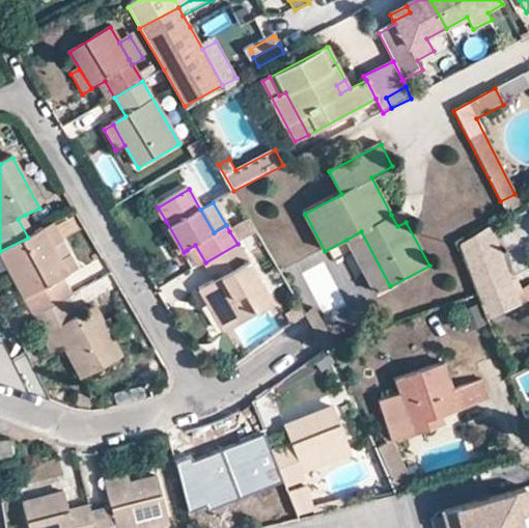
[(391,215),(397,226),(406,222),(399,211),(391,215)]
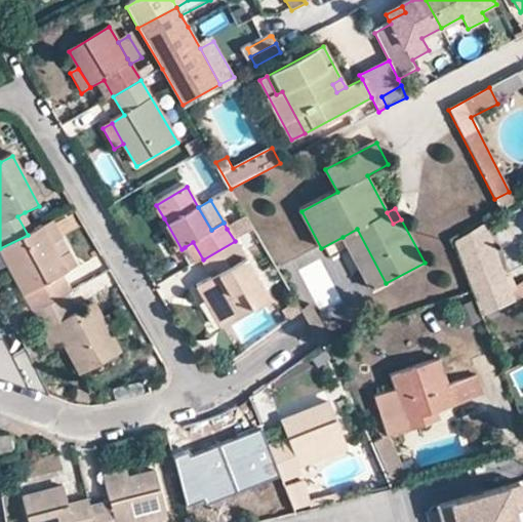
[(17,216),(28,235),(34,231),(25,212),(17,216)]
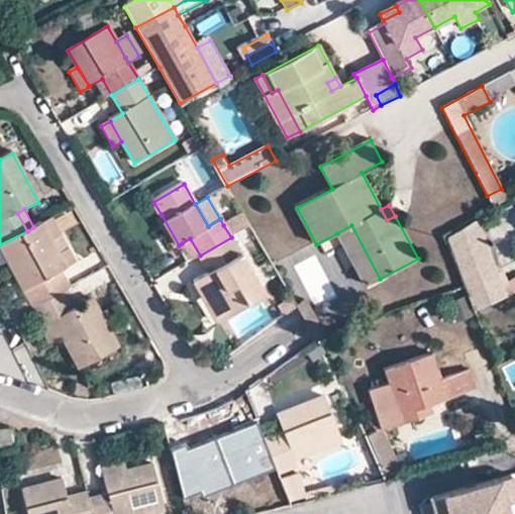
[(223,225),(231,237),(250,226),(243,213),(223,225)]
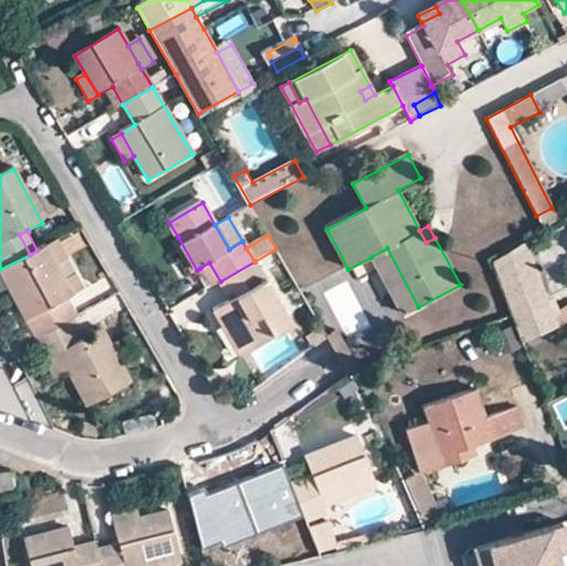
[(171,241),(190,274),(197,270),(178,237),(171,241)]
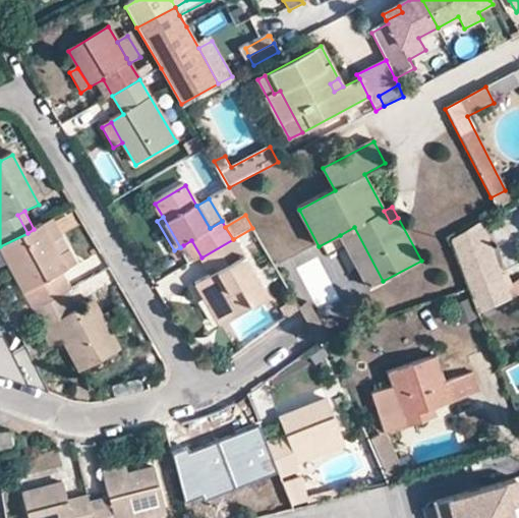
[(0,246),(0,248),(35,311),(70,292),(60,274),(74,267),(50,221),(34,229),(27,233),(0,246)]
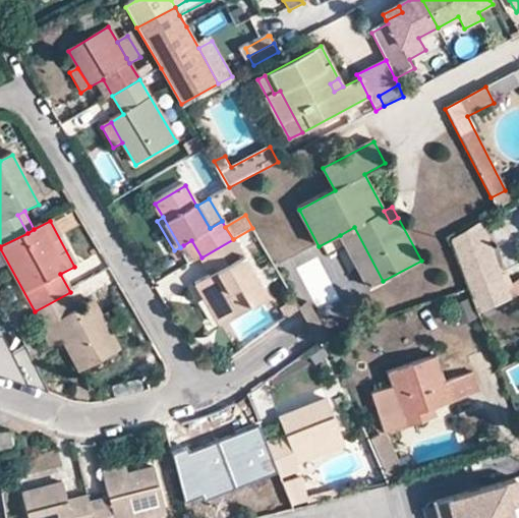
[(469,291),(478,313),(508,301),(518,294),(518,280),(503,290),(477,221),(449,237),(469,291)]
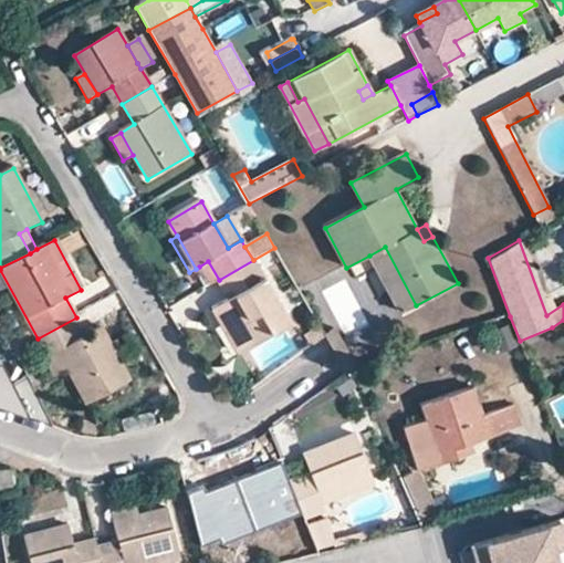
[(369,256),(400,314),(416,305),(385,247),(369,256)]
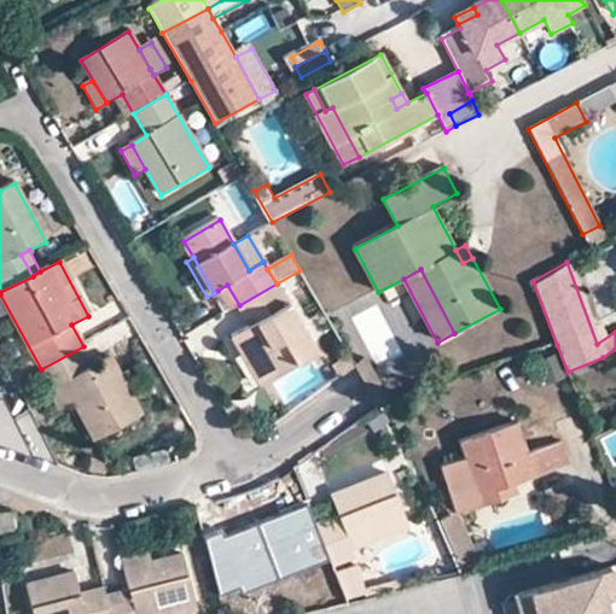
[(239,334),(266,381),(317,352),(277,284),(239,305),(253,327),(239,334)]
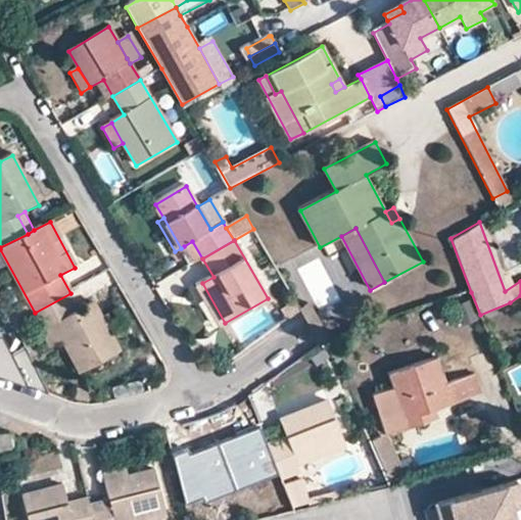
[(184,246),(194,264),(202,258),(192,241),(184,246)]
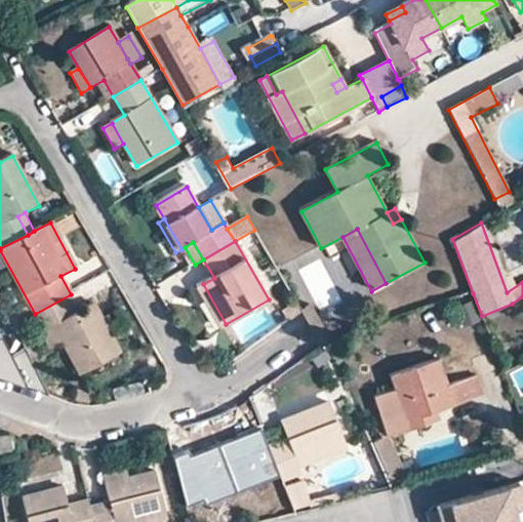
[(197,287),(219,328),(226,324),(203,284),(197,287)]
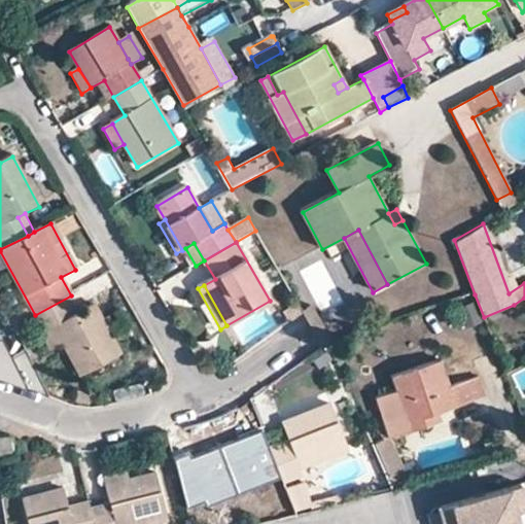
[(65,343),(82,375),(120,355),(95,306),(80,314),(71,295),(35,315),(44,333),(45,333),(56,327),(65,343)]
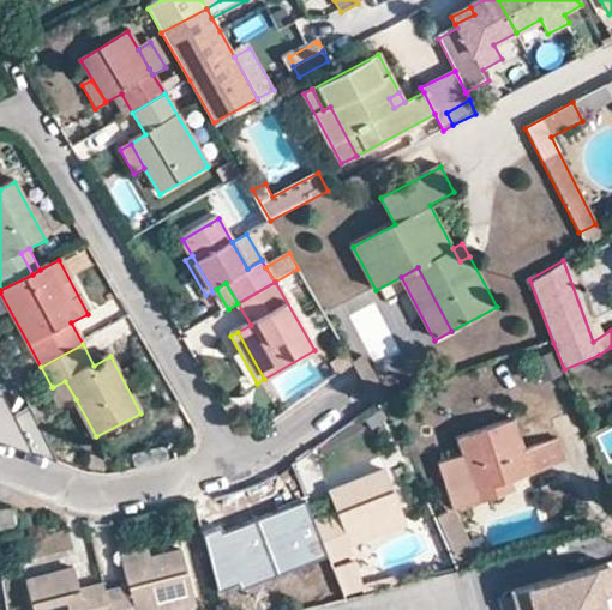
[(354,366),(378,406),(387,403),(391,402),(365,357),(354,366)]
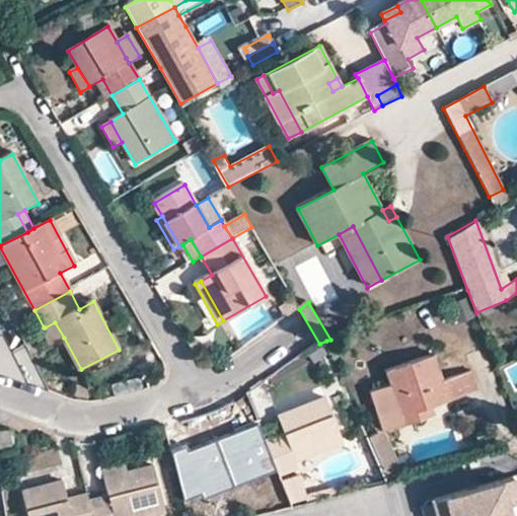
[(45,327),(54,343),(64,338),(55,322),(45,327)]
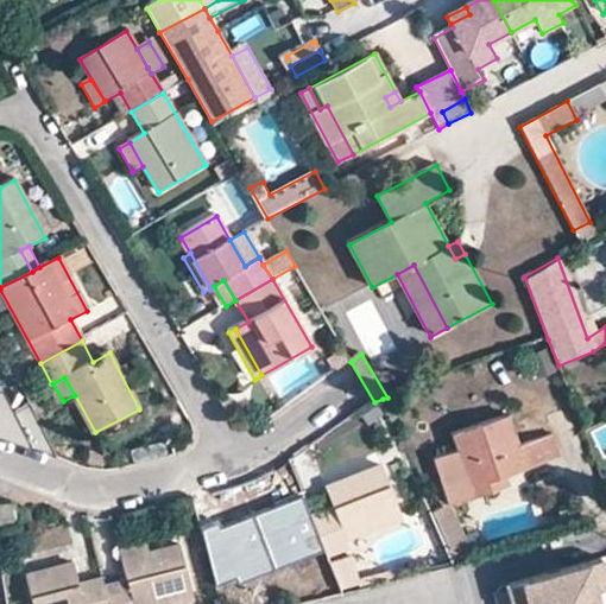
[(0,388),(0,439),(60,458),(33,406),(17,413),(4,387),(0,388)]
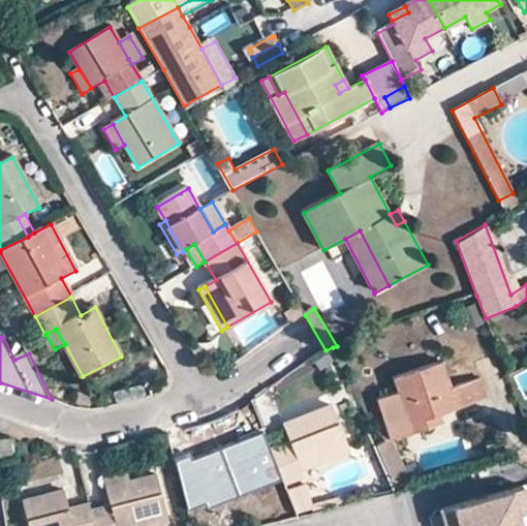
[(483,400),(477,380),(447,390),(438,363),(393,378),(397,393),(377,400),(390,439),(409,432),(441,423),(438,414),(483,400)]
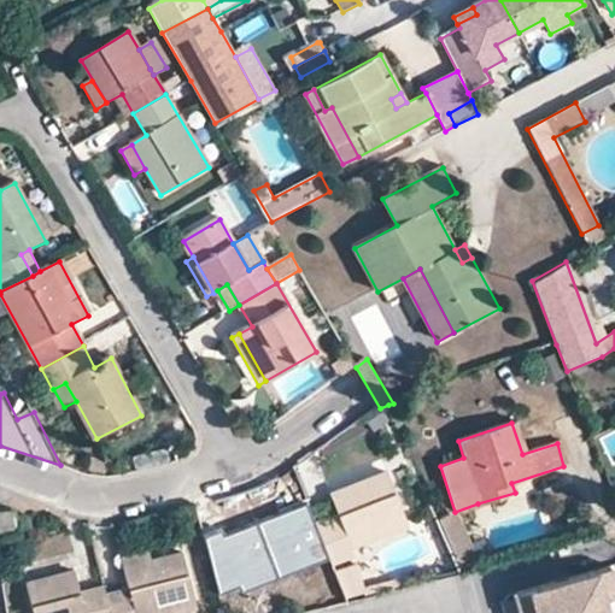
[(327,550),(333,565),(356,555),(352,547),(408,525),(387,475),(332,496),(339,514),(341,522),(320,531),(327,550)]
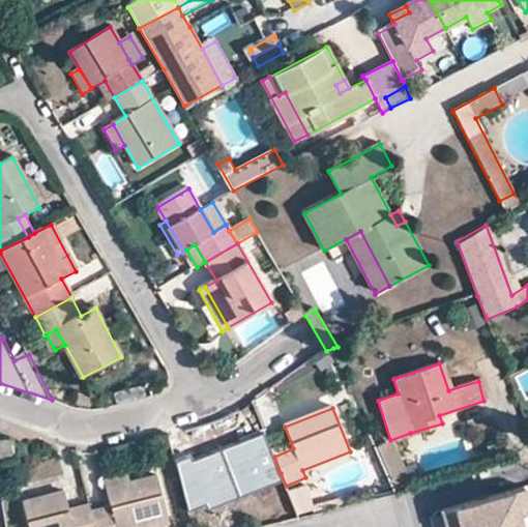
[(196,460),(210,499),(260,478),(261,481),(281,473),(274,457),(271,449),(270,447),(252,454),(245,439),(196,460)]
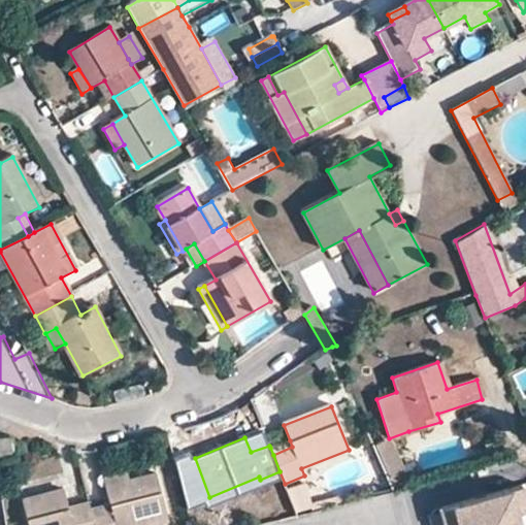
[(0,439),(0,461),(13,461),(9,438),(0,439)]
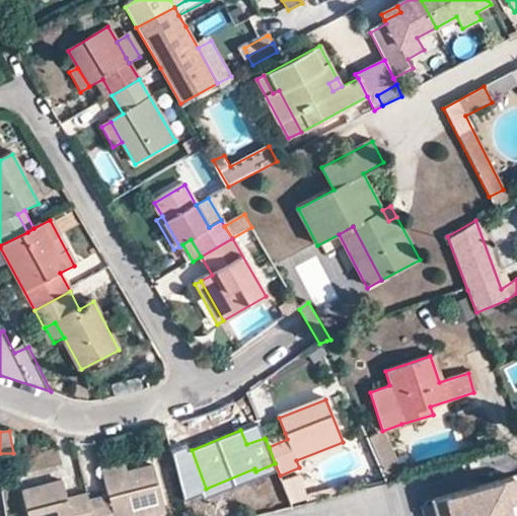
[(266,440),(269,447),(287,439),(285,433),(266,440)]
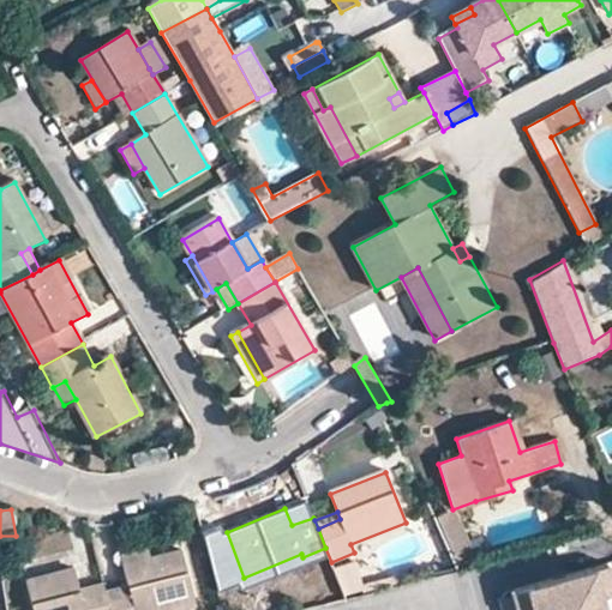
[(121,557),(124,567),(151,560),(148,550),(121,557)]
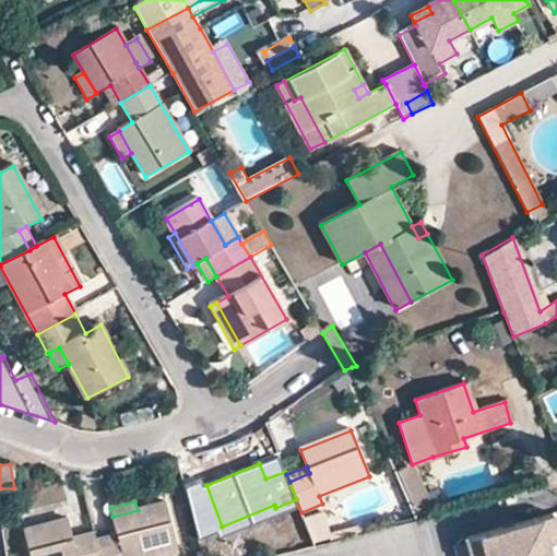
[(166,555),(178,553),(165,504),(138,510),(113,517),(118,542),(97,547),(98,555),(166,555)]
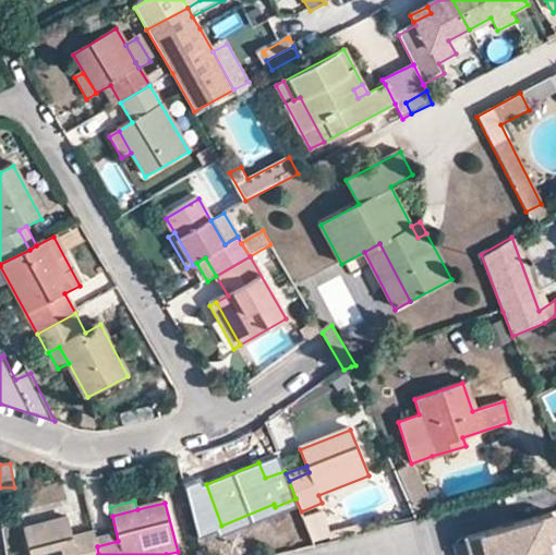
[(274,504),(221,526),(227,539),(279,517),(275,507),(274,504)]
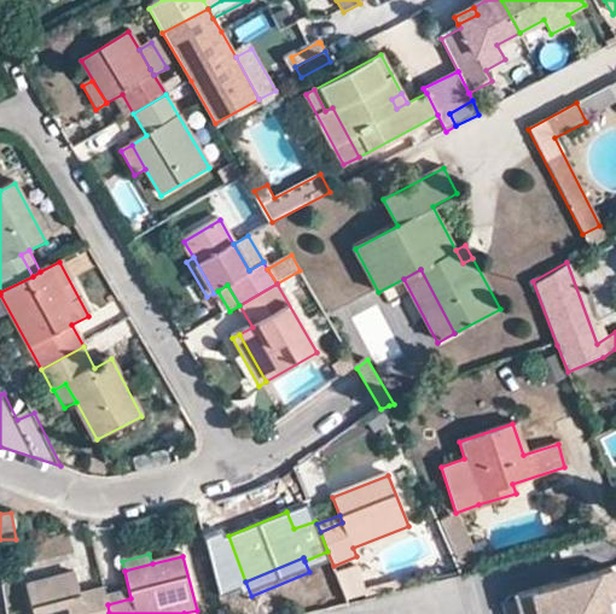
[(332,568),(342,598),(364,591),(353,561),(332,568)]
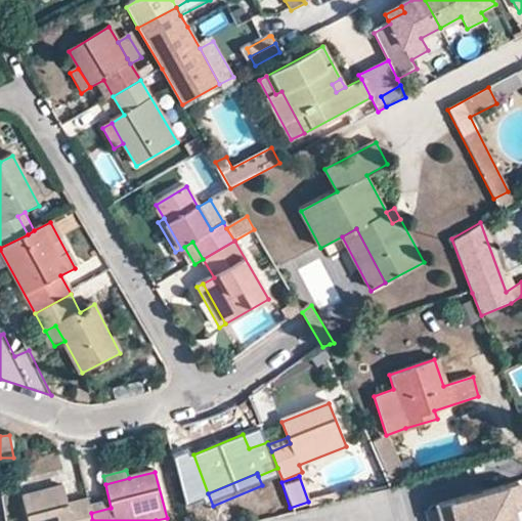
[(521,486),(438,506),(441,520),(515,520),(514,512),(521,511),(521,486)]
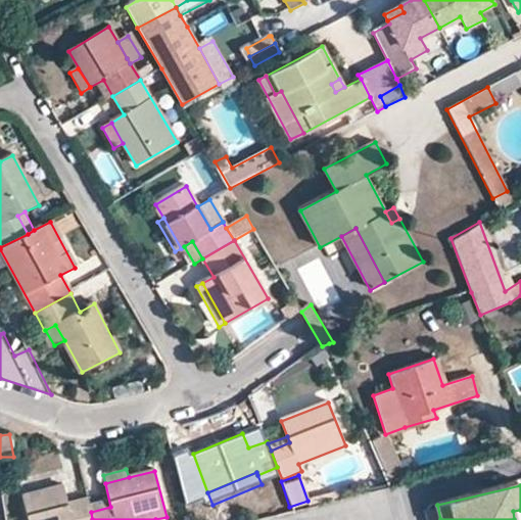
[(24,497),(28,519),(92,519),(91,512),(89,506),(88,501),(68,505),(63,486),(24,497)]
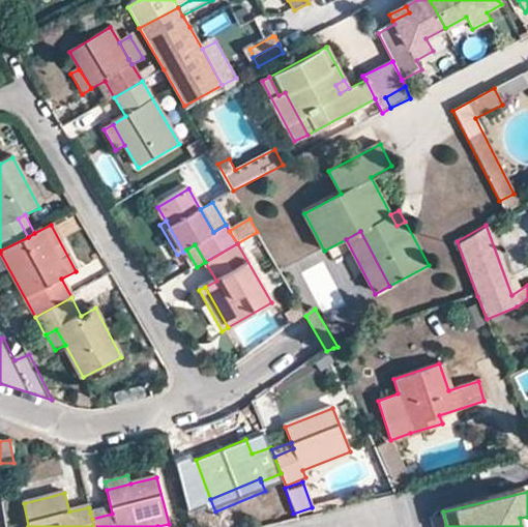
[(90,513),(92,519),(112,514),(110,506),(90,513)]
